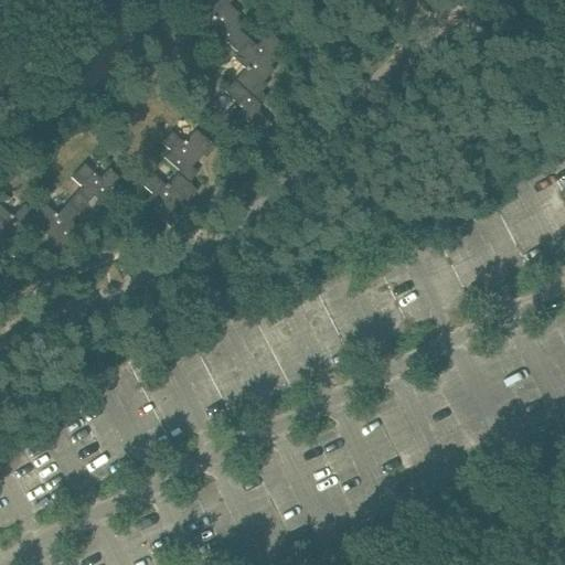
[(237,52),(249,39),(240,30),(244,25),(236,19),(241,14),(226,1),(226,0),(204,0),(199,7),(211,18),(200,31),(219,48),(224,40),(237,52)]
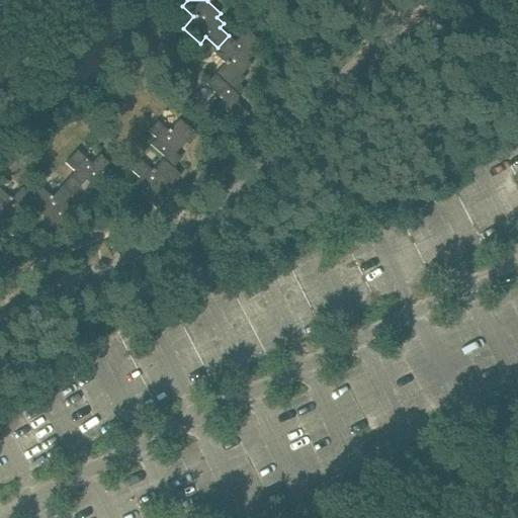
[(234,90),(240,84),(243,80),(240,77),(252,64),(248,61),(254,54),(250,50),(259,39),(247,28),(235,41),(229,35),(218,48),(213,53),(225,63),(216,74),(234,90)]
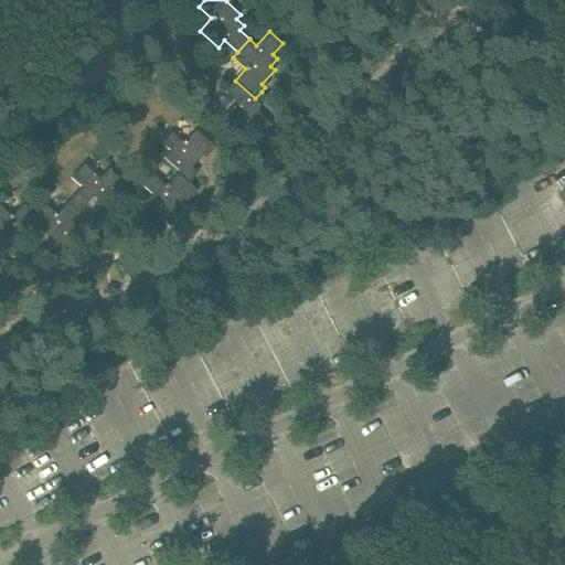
[(246,120),(262,135),(272,124),(254,107),(258,103),(260,104),(267,96),(262,92),(255,98),(235,81),(224,92),(236,102),(222,118),(236,130),(246,120)]
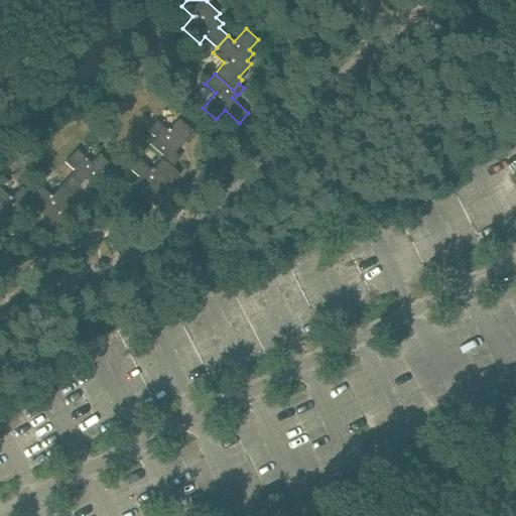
[(172,167),(181,157),(175,152),(185,141),(188,144),(198,134),(178,118),(168,130),(156,120),(147,130),(155,137),(149,143),(163,156),(161,158),(172,167)]
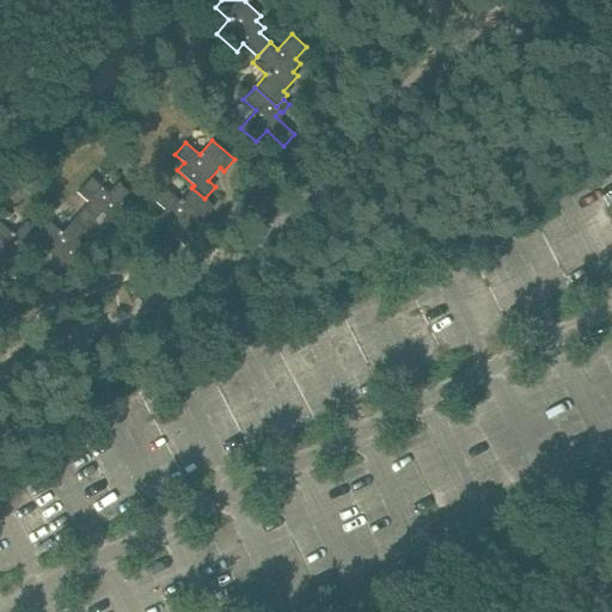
[(89,203),(73,220),(85,231),(98,218),(102,213),(108,218),(104,221),(109,226),(118,215),(115,210),(130,194),(118,182),(108,193),(91,177),(77,193),(89,203)]
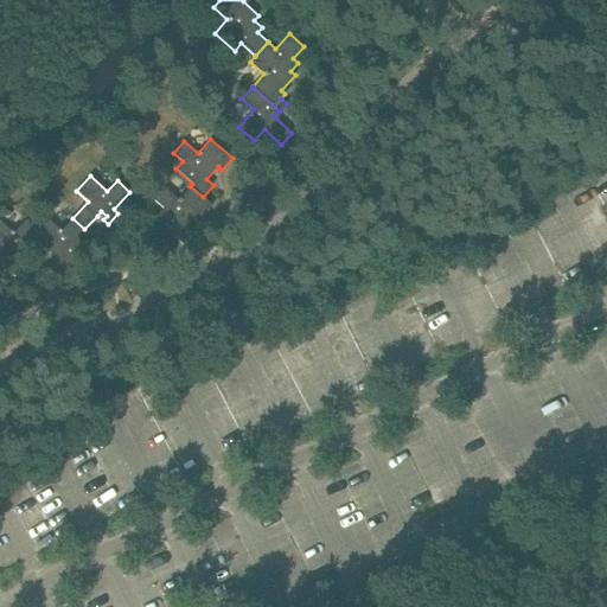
[(171,234),(183,244),(193,231),(187,227),(198,213),(202,217),(212,204),(203,197),(190,186),(178,199),(165,187),(154,200),(164,209),(157,216),(173,230),(171,234)]
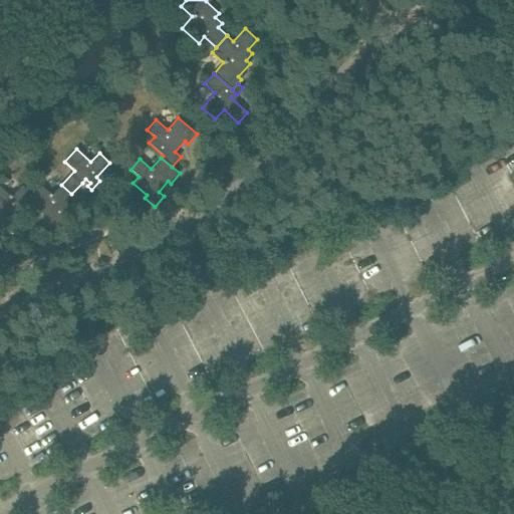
[(65,201),(71,194),(61,185),(51,195),(40,185),(31,194),(24,202),(31,209),(34,212),(37,209),(47,218),(42,224),(52,233),(61,223),(59,221),(71,207),(65,201)]
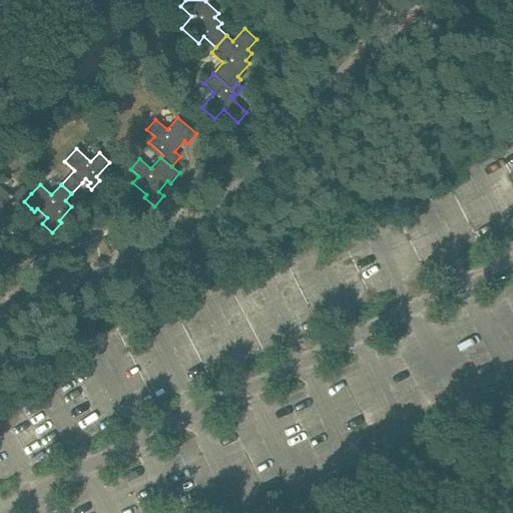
[(0,185),(0,212),(7,219),(2,224),(12,233),(21,223),(19,221),(31,208),(24,201),(31,193),(22,185),(11,196),(0,185)]
